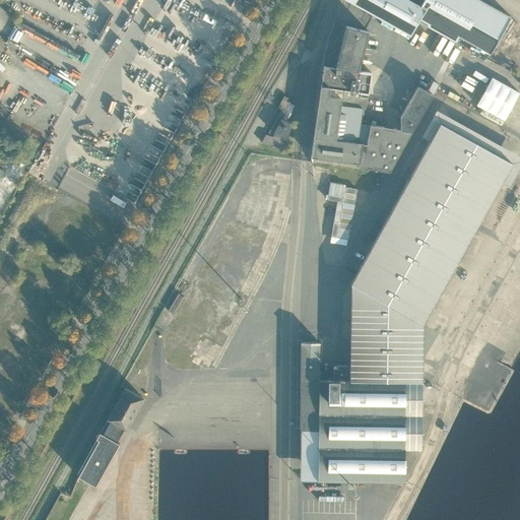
[(505,9),(489,0),(353,0),(415,36),(425,19),(454,37),(466,14),(493,29),(505,9)]
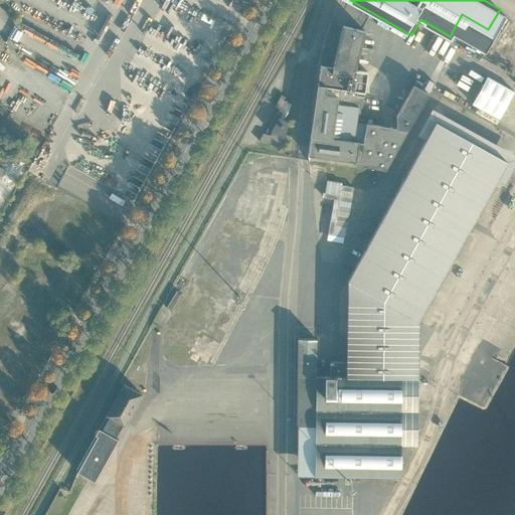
[(190,111),(202,86),(164,68),(172,51),(177,57),(211,73),(231,29),(224,22),(184,3),(157,25),(152,36),(144,42),(136,59),(138,61),(152,68),(156,72),(148,91),(190,111)]
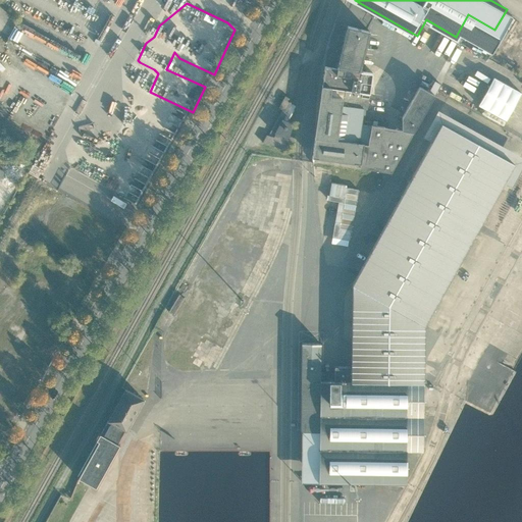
[(335,66),(361,70),(370,32),(346,25),(335,66)]
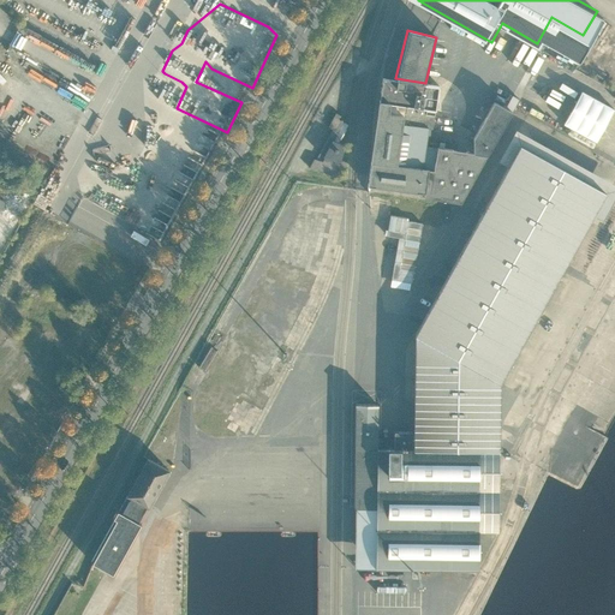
[(461,203),(511,108),(494,99),(472,138),(475,154),(437,149),(434,171),(398,166),(405,123),(433,126),(439,85),(425,83),(395,78),(384,77),(369,189),(461,203)]
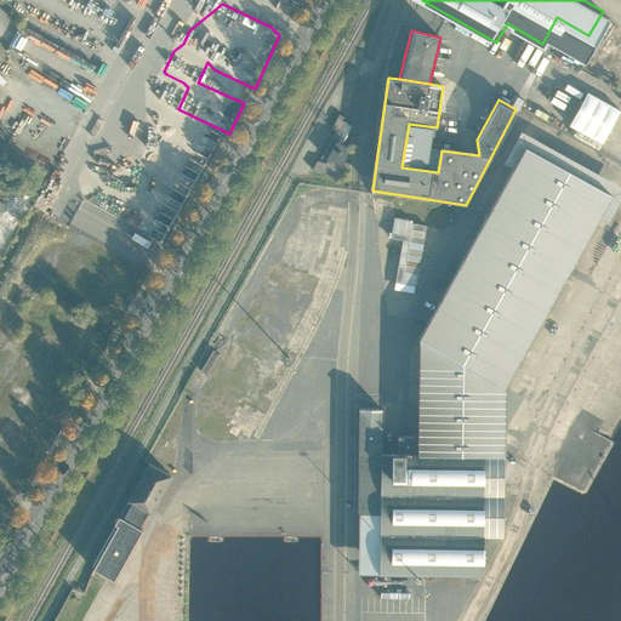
[(23,104),(0,91),(0,125),(21,136),(29,120),(17,114),(23,104)]
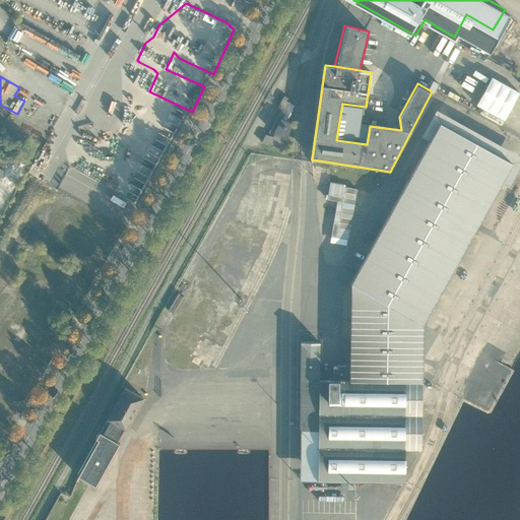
[(110,87),(55,201),(37,238),(49,244),(66,208),(99,224),(144,132),(127,124),(132,113),(126,110),(131,99),(110,87)]
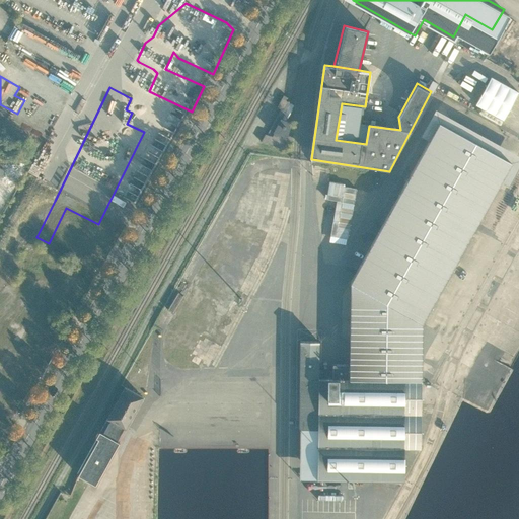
[(321,343),(296,342),(296,429),(317,429),(317,483),(404,483),(403,448),(422,449),(423,322),(502,180),(508,184),(518,165),(518,155),(436,109),(421,135),(428,138),(350,284),(349,377),(321,377),(321,343)]
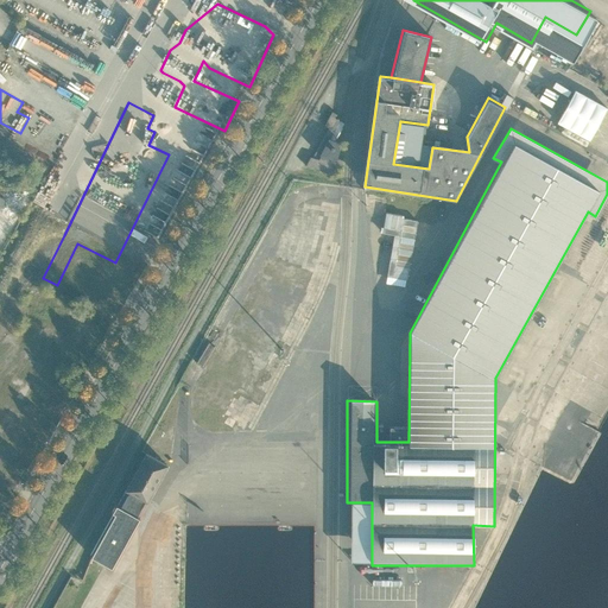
[(331,164),(339,141),(327,137),(318,159),(331,164)]
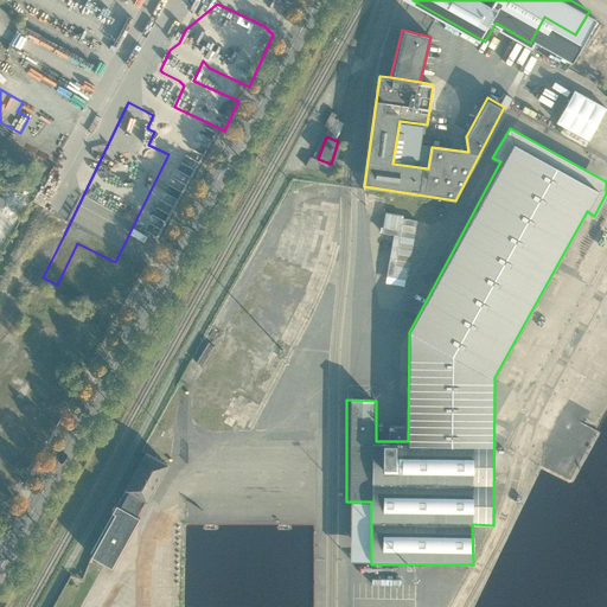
[(113,567),(170,465),(147,453),(93,557),(113,567)]
